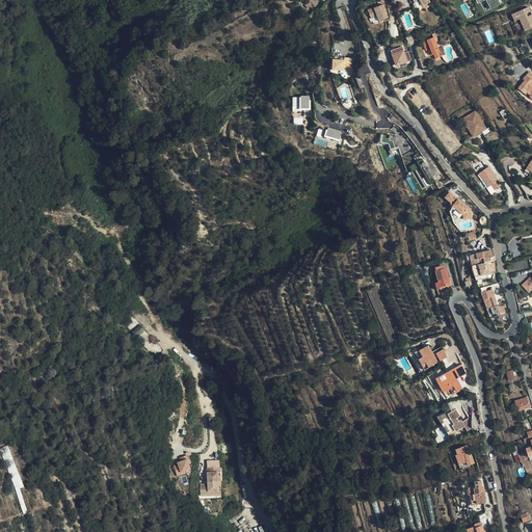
[(432,4),(429,0),(409,0),(413,3),(418,0),(420,0),(425,8),(432,4)]
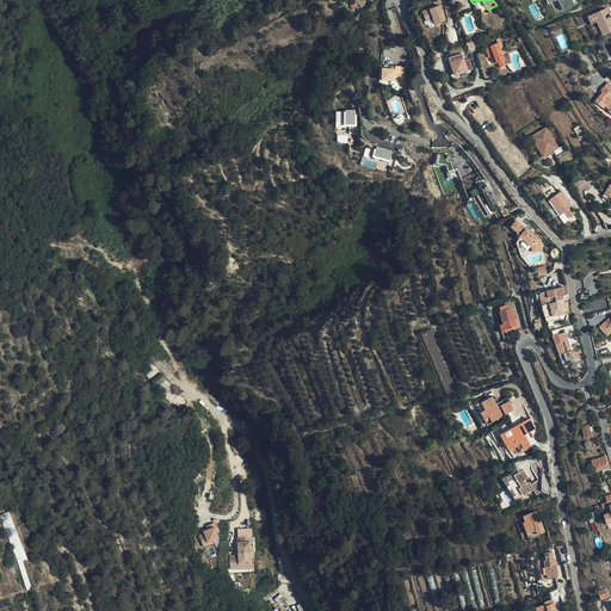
[(567,11),(572,7),(567,0),(559,0),(563,7),(565,7),(567,11)]
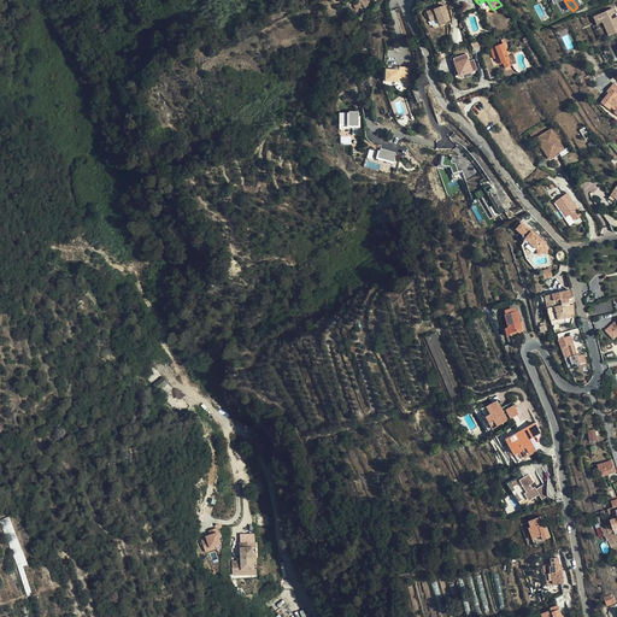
[(451,21),(445,5),(427,11),(430,22),(438,18),(440,24),(451,21)]
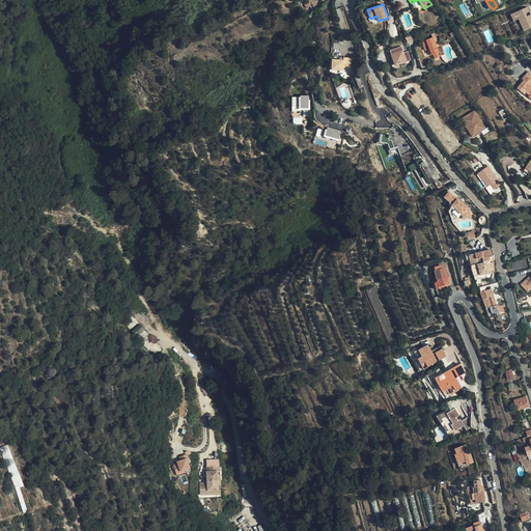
[(520,20),(526,31),(530,27),(530,15),(529,16),(527,14),(530,11),(528,6),(511,16),(513,19),(515,22),(520,20)]
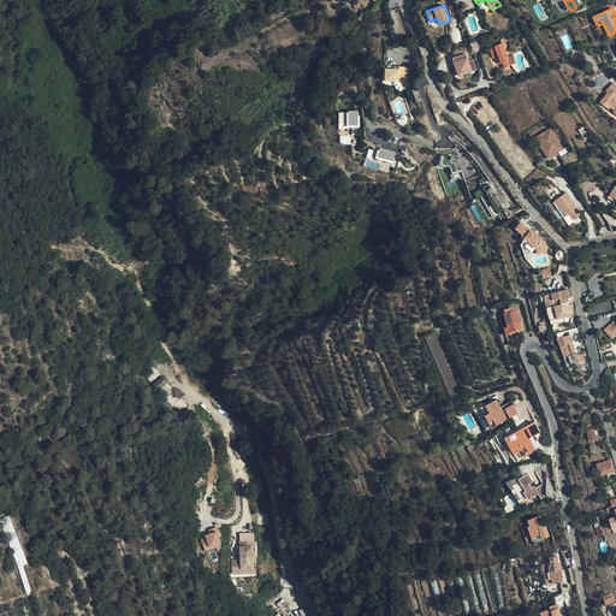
[(502,46),(489,49),(491,55),(495,53),(497,59),(499,65),(502,64),(503,69),(516,64),(513,55),(510,57),(504,40),(501,41),(502,46)]
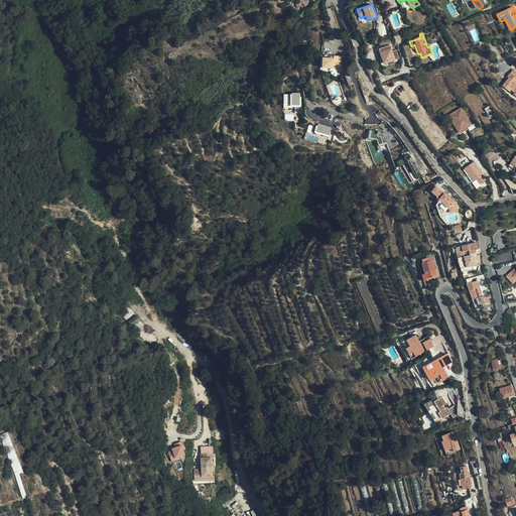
[(390,45),(379,49),(380,54),(384,62),(393,59),(394,60),(398,59),(395,50),(391,52),(390,50),(391,50),(390,45)]
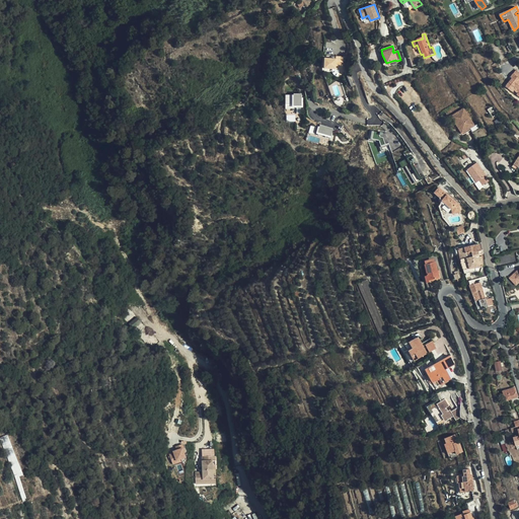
[(336,58),(325,58),(324,68),(343,69),(344,56),(336,56),(336,58)]
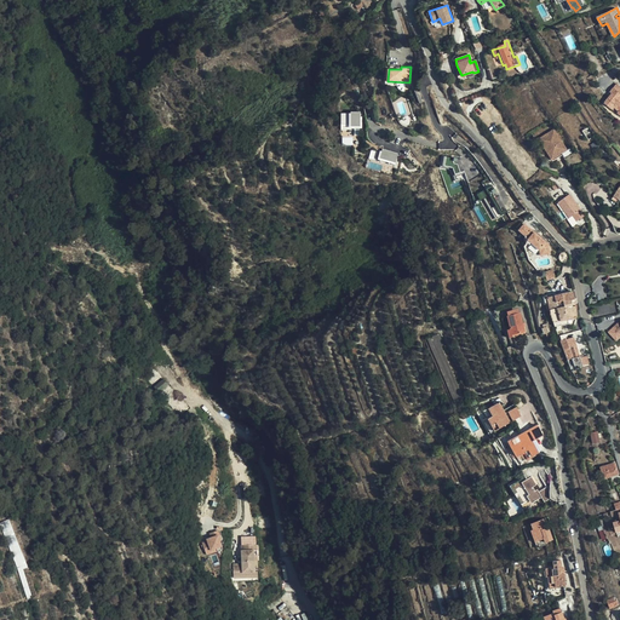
[(619,86),(616,85),(610,92),(613,93),(606,103),(612,108),(614,104),(619,108),(619,110),(618,113),(619,114),(619,86)]
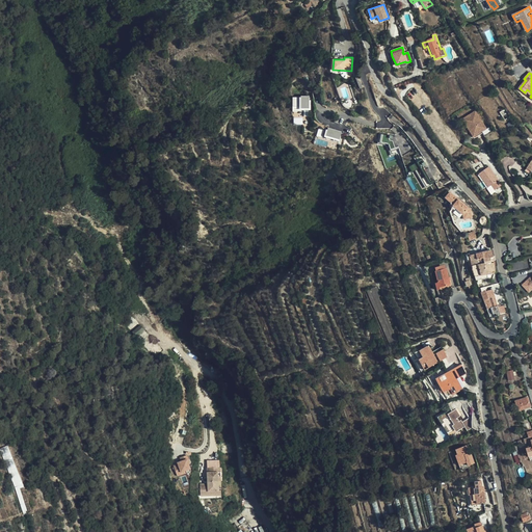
[(293,96),(293,110),(311,110),(311,96),(293,96)]
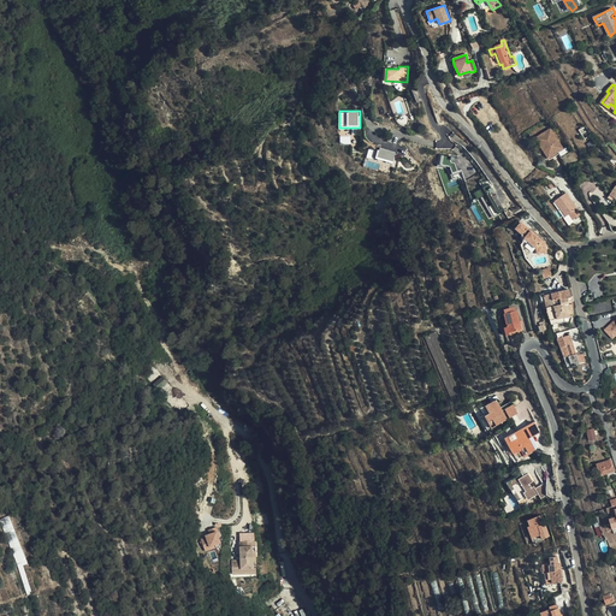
[(550,129),(539,137),(546,149),(543,152),(549,160),(563,149),(550,129)]
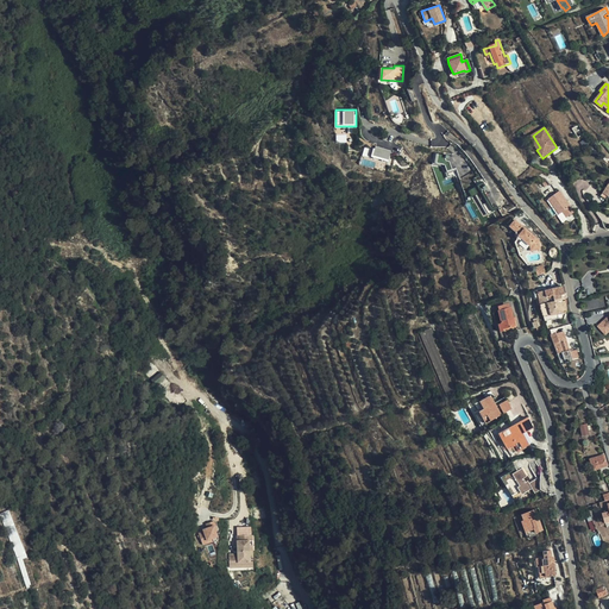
[(540,148),(533,136),(528,138),(537,150),(540,148)]
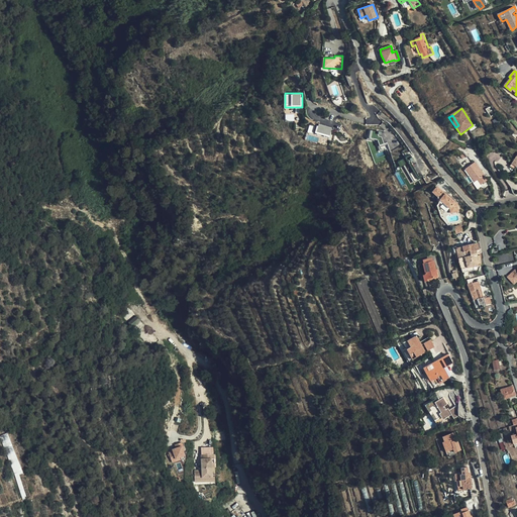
[(315,133),(330,137),(332,127),(318,123),(315,133)]
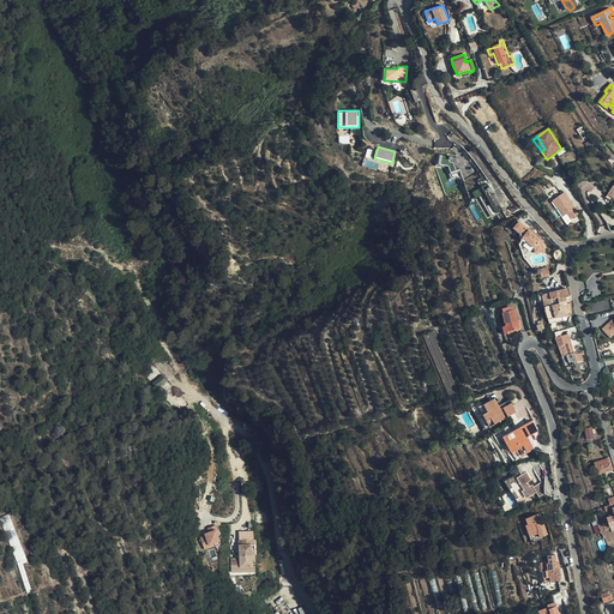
[(565,154),(561,149),(547,160),(548,161),(557,155),(559,158),(565,154)]
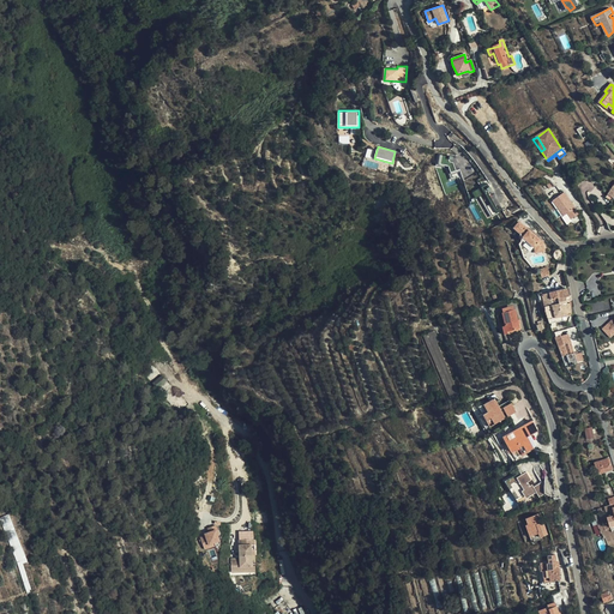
[(461,174),(453,152),(441,156),(444,163),(446,162),(451,178),(461,174)]
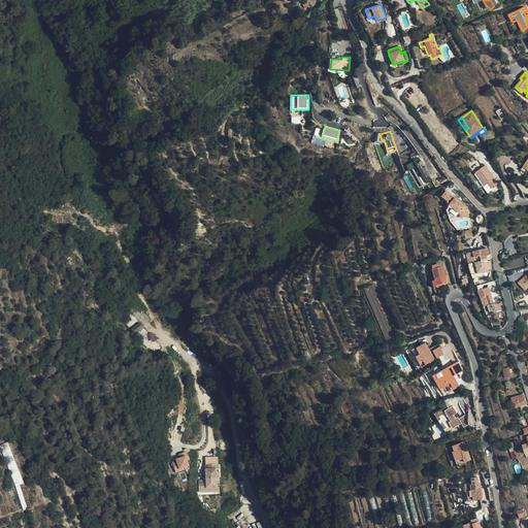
[(427,179),(420,164),(422,163),(420,158),(406,164),(418,189),(433,182),(431,177),(427,179)]
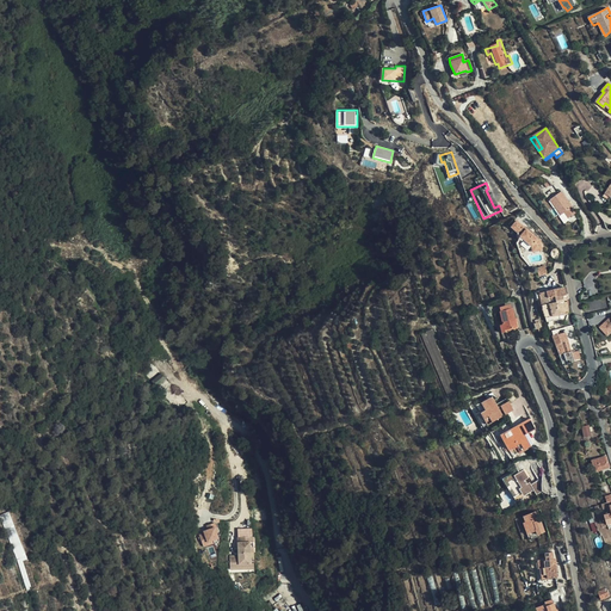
[(576,214),(562,193),(550,201),(556,209),(560,208),(565,215),(568,220),(576,214)]
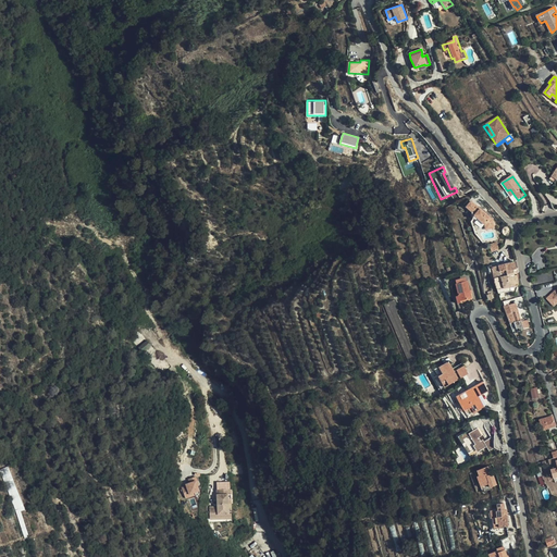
[(489,215),(479,208),(470,200),(466,207),(471,211),(473,219),(479,219),(485,224),(486,230),(495,227),(493,220),(489,215)]
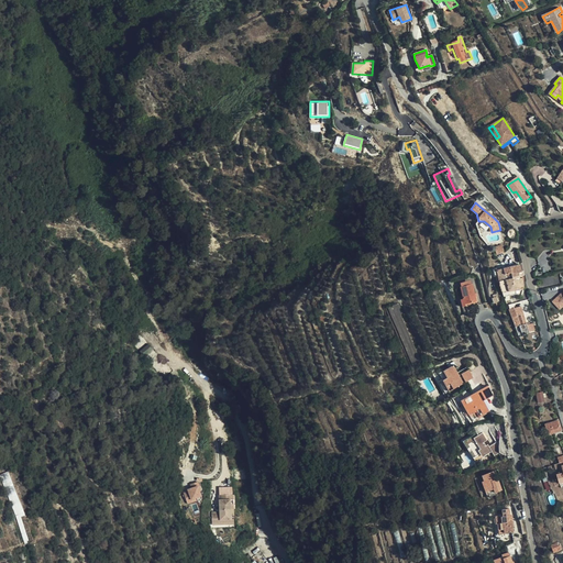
[(496,216),(487,207),(484,210),(494,218),(496,216)]
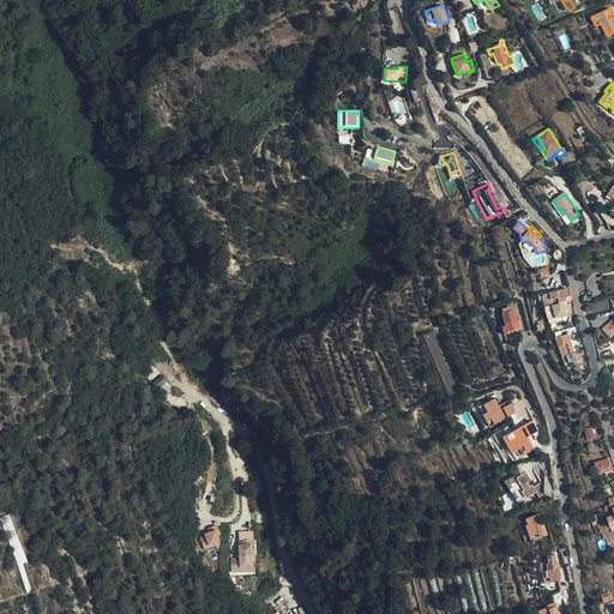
[(548,266),(540,269),(542,277),(551,275),(548,266)]
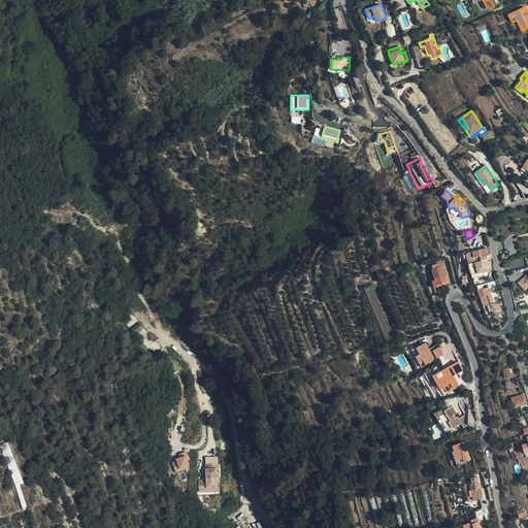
[(491,254),(490,252),(489,252),(488,249),(469,253),(468,251),(462,252),(463,259),(466,259),(467,259),(468,263),(474,262),(473,257),(487,255),(491,254)]
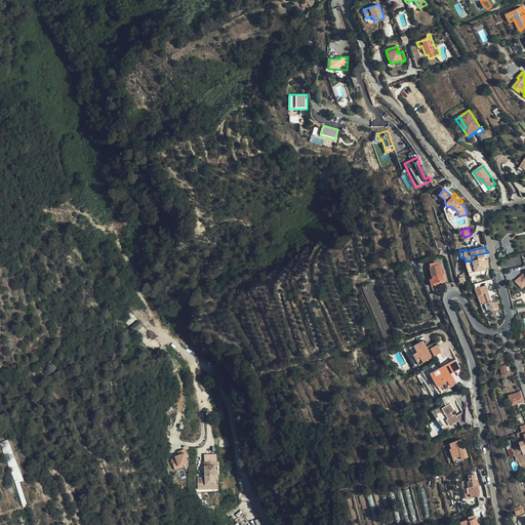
[(484,258),(484,253),(471,255),(472,260),(466,261),(467,267),(469,272),(488,268),(487,258),(484,258)]
